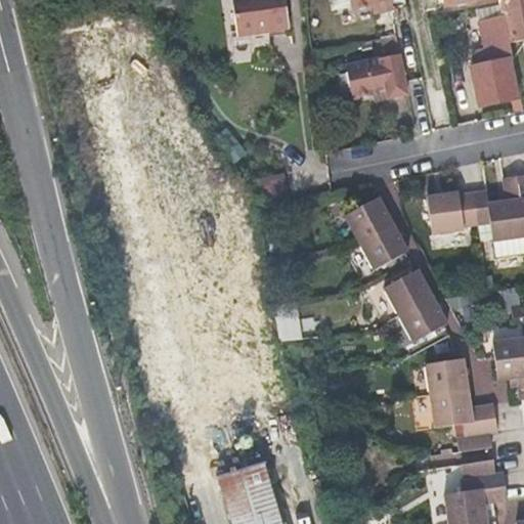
[(232,0),(234,13),(237,33),(289,26),(285,0),(232,0)]
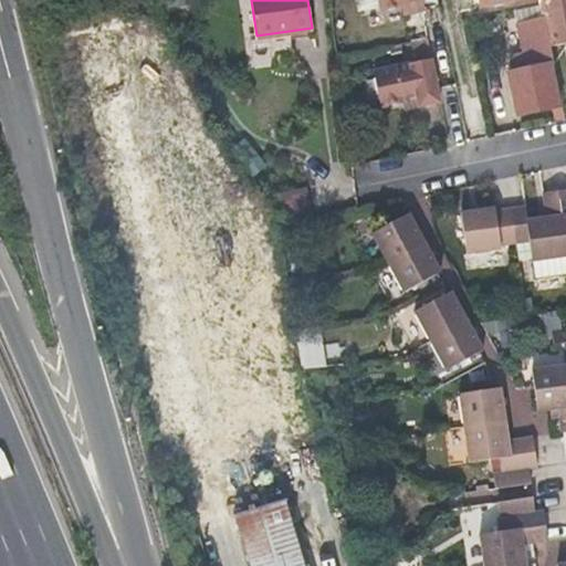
[(390,0),(379,2),(383,13),(405,8),(423,2),(422,0),(439,0),(441,11),(506,0),(390,0)]
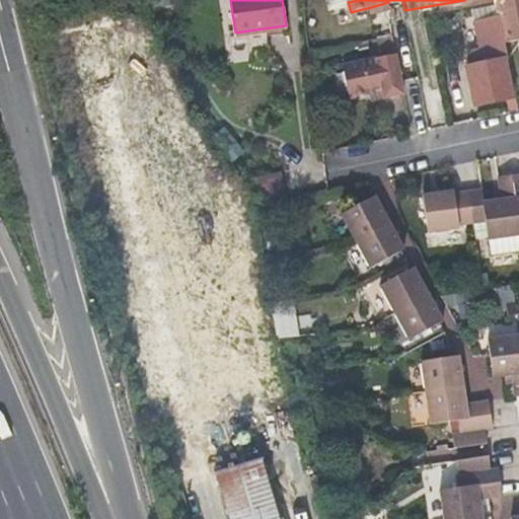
[(499,64),(494,64),(489,65),(487,56),(471,58),(473,69),(463,71),(467,90),(473,89),(476,102),(513,95),(502,42),(518,38),(518,27),(513,0),(491,0),(493,4),(489,5),(491,17),(485,18),(490,44),(495,43),(499,64)]
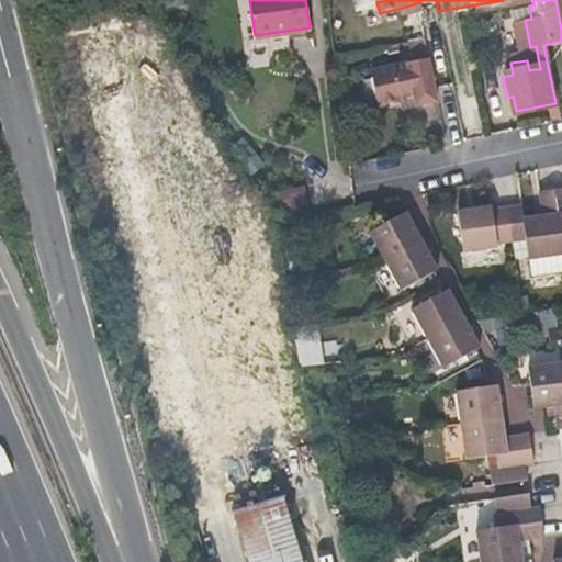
[(423,11),(420,2),(402,8),(404,15),(423,11)]
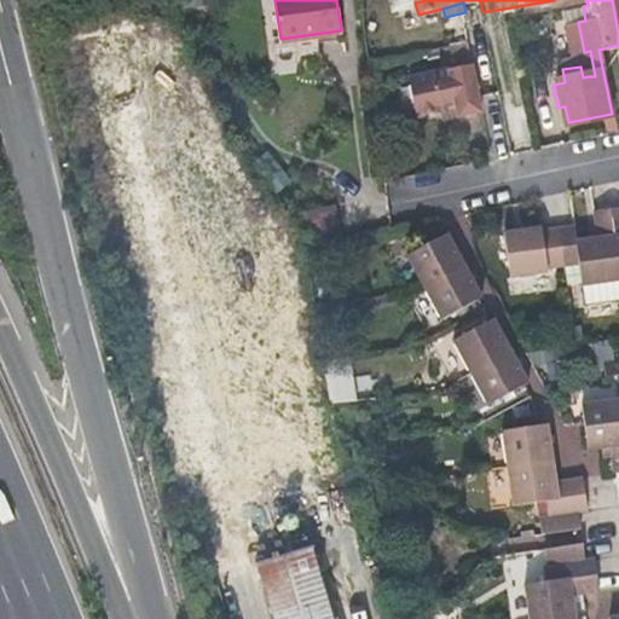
[(481,98),(476,77),(472,57),(452,62),(453,70),(410,81),(418,116),(439,111),(462,105),(461,103),(481,98)]
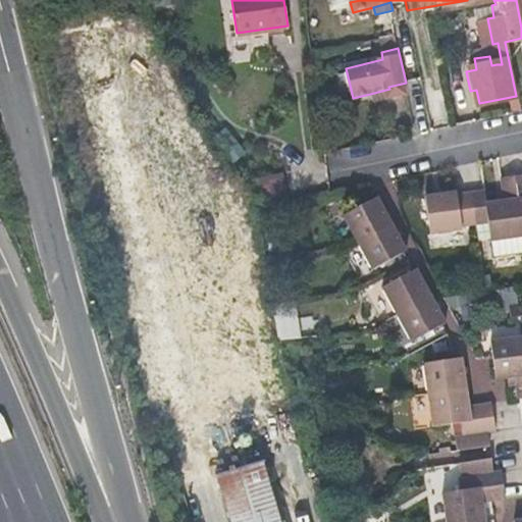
[(390,98),(389,89),(370,94),(372,102),(390,98)]
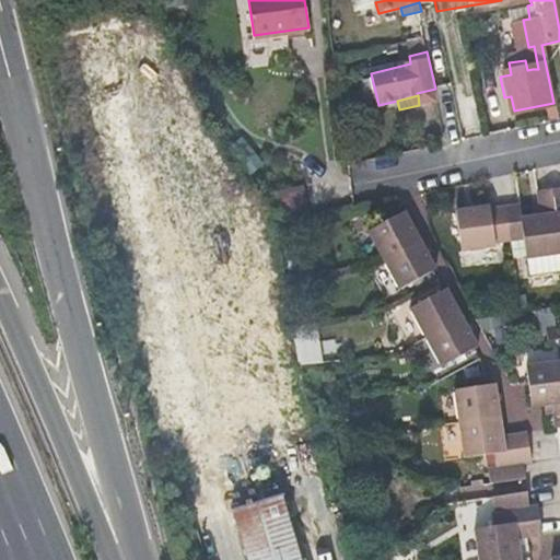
[(559,231),(555,188),(539,190),(541,214),(524,217),(526,236),(529,275),(559,269),(559,231)]
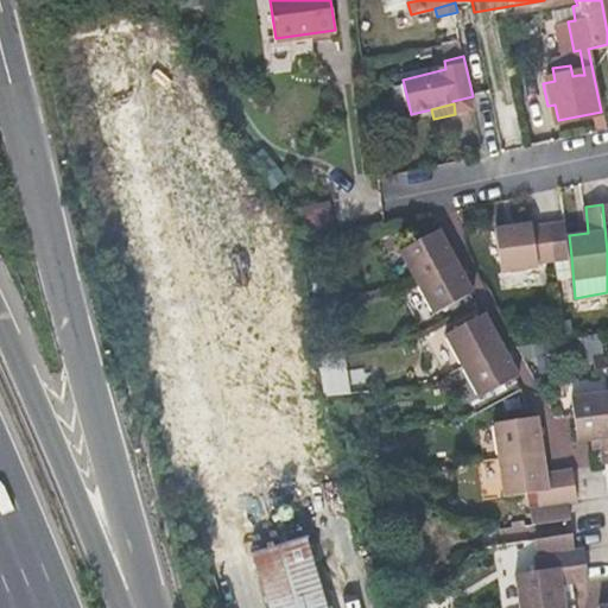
[(549,223),(555,259),(571,257),(569,235),(567,220),(549,223)]
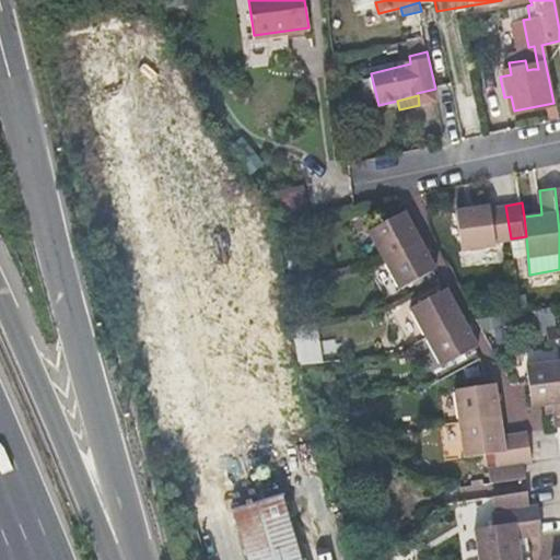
[(511,241),(511,238),(505,206),(493,207),(492,203),(459,208),(466,249),(499,245),(499,242),(511,241)]
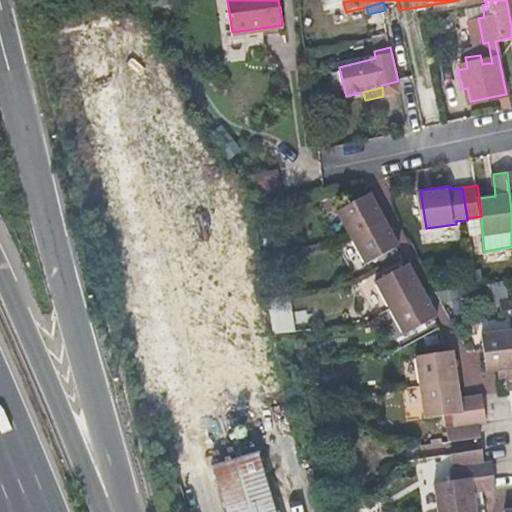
[(353,237),(385,220),(370,193),(338,210),(353,237)]
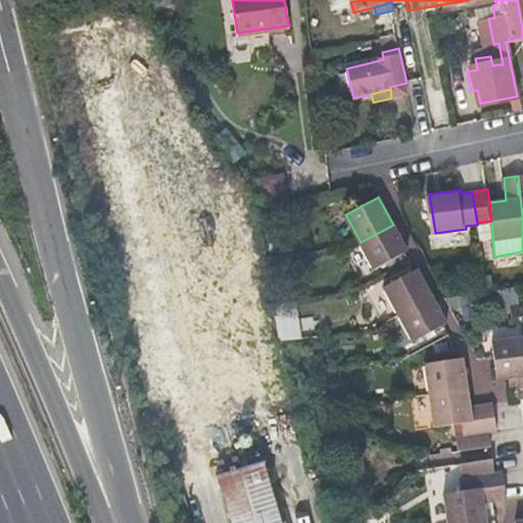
[(376,268),(391,259),(408,250),(393,225),(361,242),(376,268)]
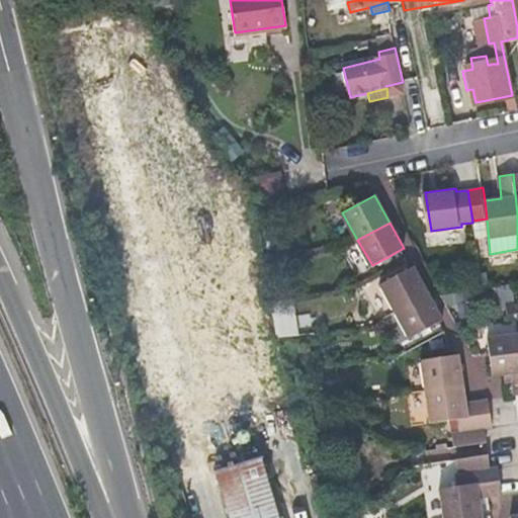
[(381,283),(396,311),(429,292),(414,265),(381,283)]
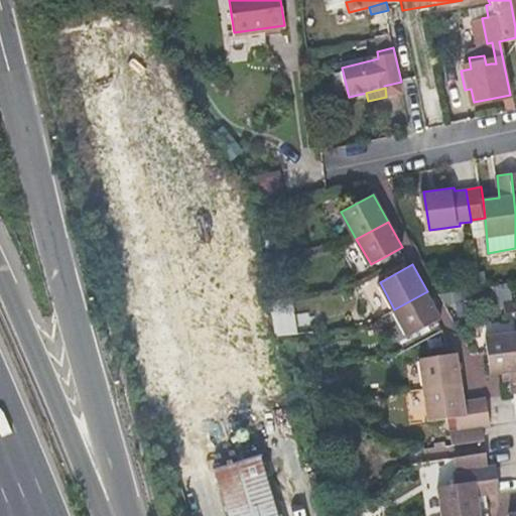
[(427,291),(394,309),(408,336),(441,317),(427,291)]
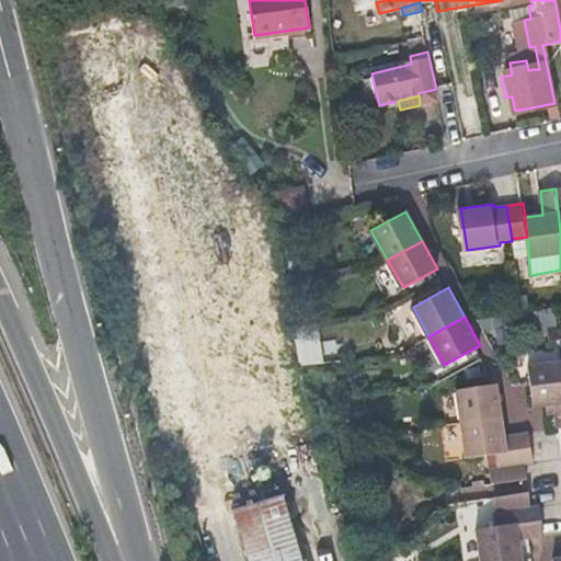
[(309,362),(339,355),(335,341),(306,348),(309,362)]
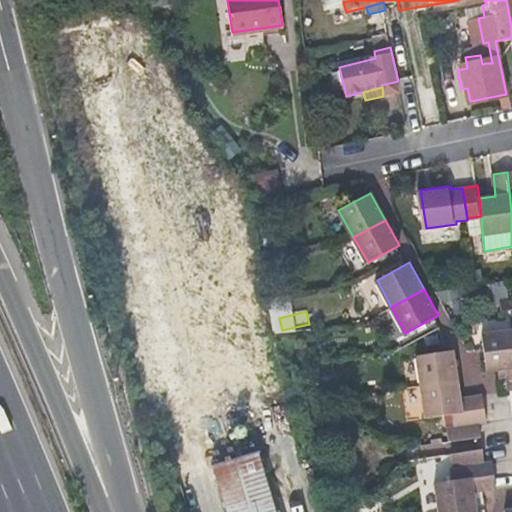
[(505,389),(511,388),(511,329),(480,334),(485,372),(502,370),(505,389)]
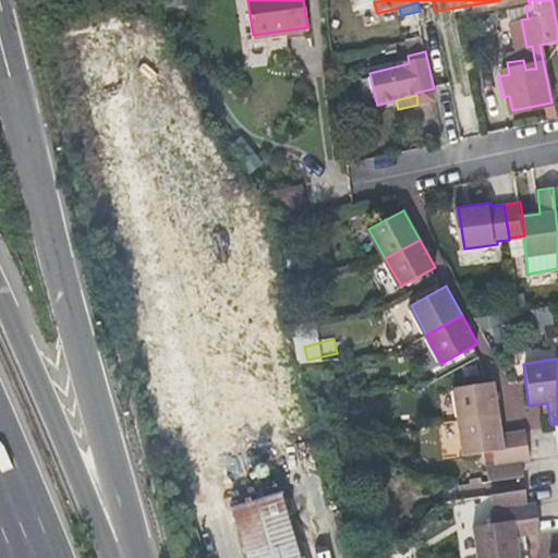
[(457,420),(498,414),(494,381),(452,387),(457,420)]
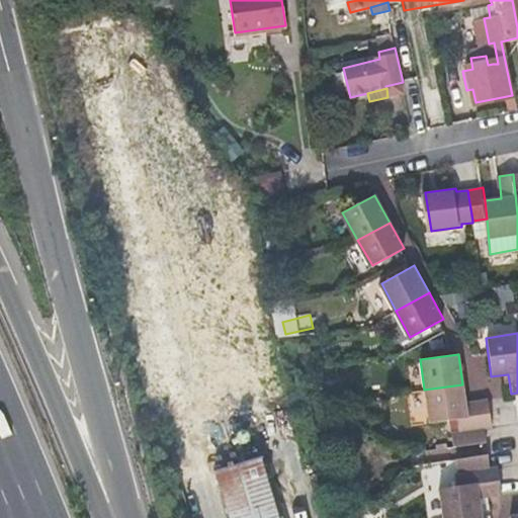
[(456,417),(491,412),(489,397),(464,400),(462,384),(424,390),(428,422),(457,418),(456,417)]
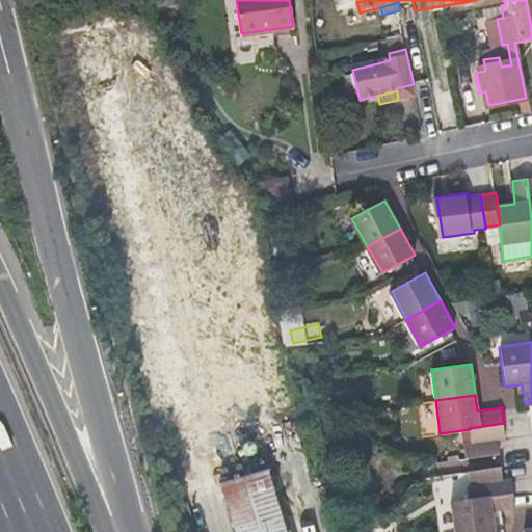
[(506,439),(504,423),(469,428),(470,429),(471,443),(496,440),(506,439)]
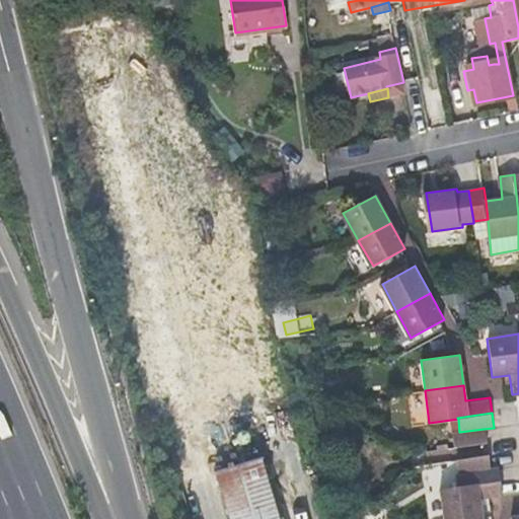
[(486,442),(484,429),(459,432),(451,434),(452,447),(486,442)]
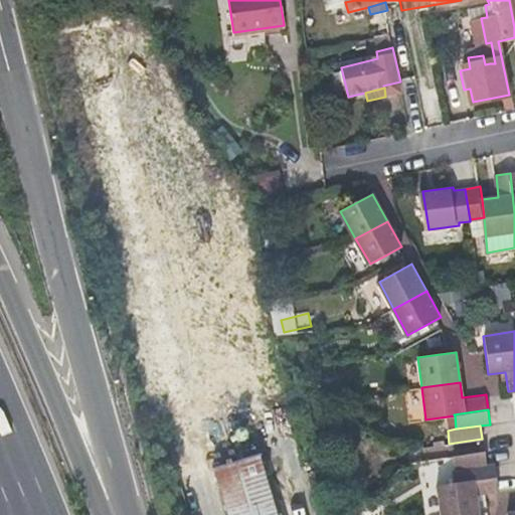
[(260,454),(206,467),(218,514),(291,514),(278,461),(289,458),(283,433),(256,440),(260,454)]
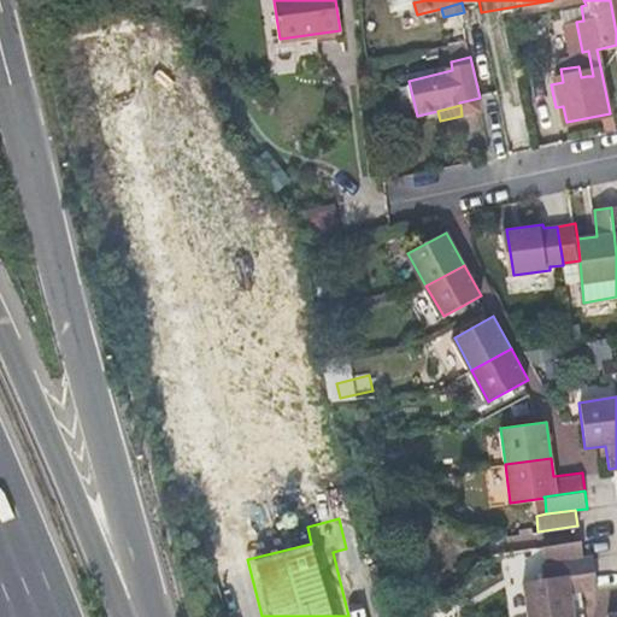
[(544,562),(554,562),(583,557),(581,548),(580,540),(541,546),(544,562)]
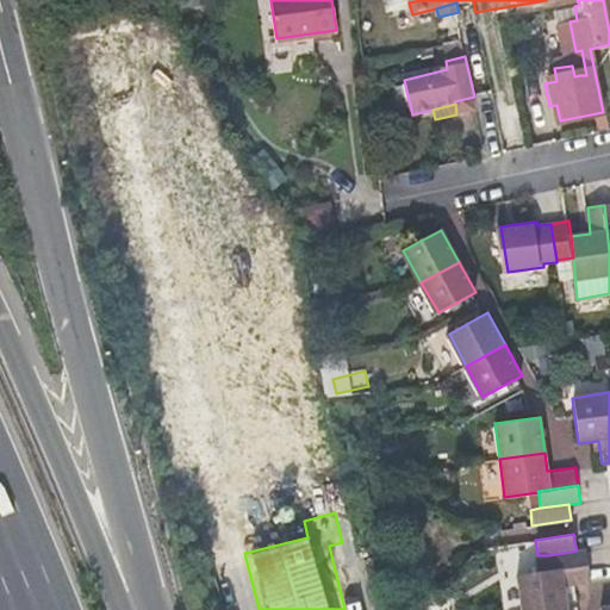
[(548,555),(549,571),(587,566),(585,549),(577,551),(548,555)]
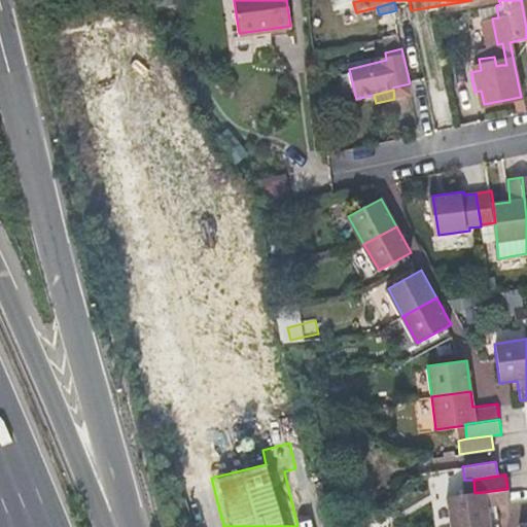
[(447,497),(451,526),(460,526),(491,522),(489,504),(510,501),(507,489),(475,493),(447,497)]
